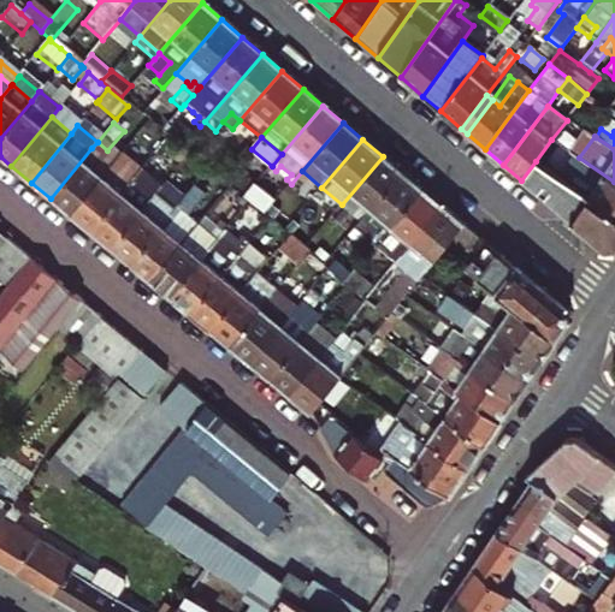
[(536,161),(547,168),(562,147),(551,140),(536,161)]
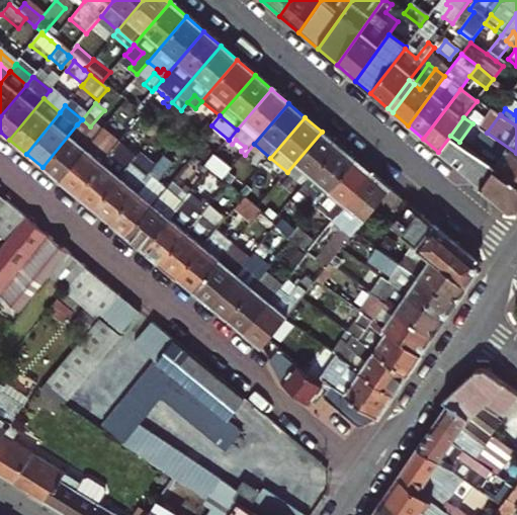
[(60,181),(76,195),(116,147),(107,140),(117,126),(109,120),(94,139),(60,181)]
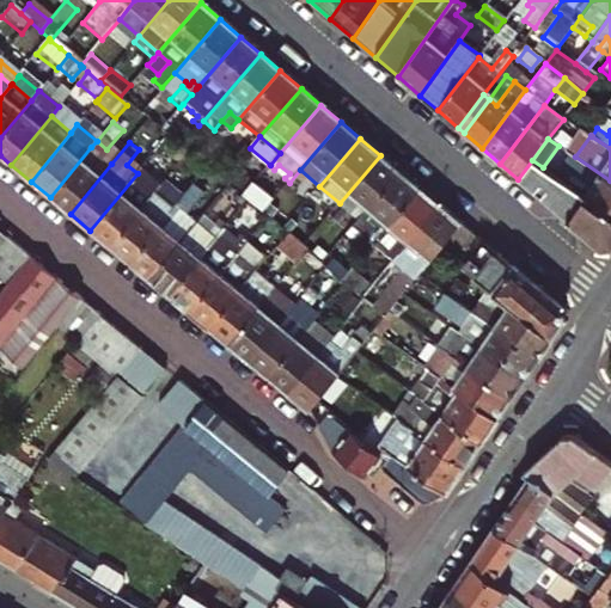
[(50,197),(71,214),(111,164),(91,147),(50,197)]
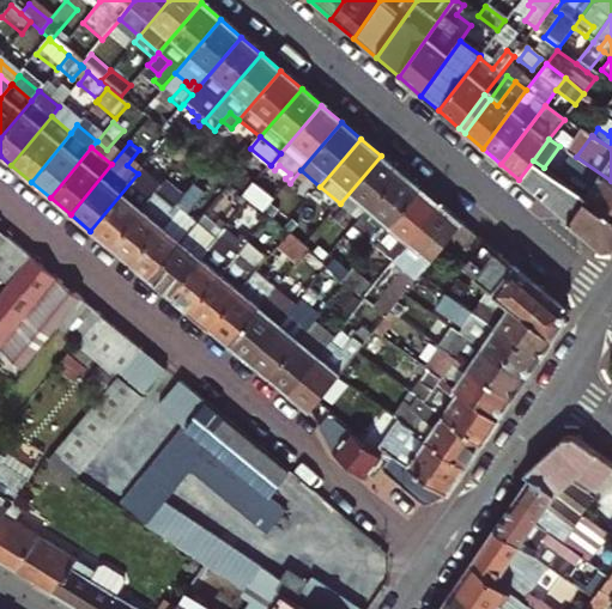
[(223,178),(230,171),(210,153),(200,165),(220,182),(223,178)]
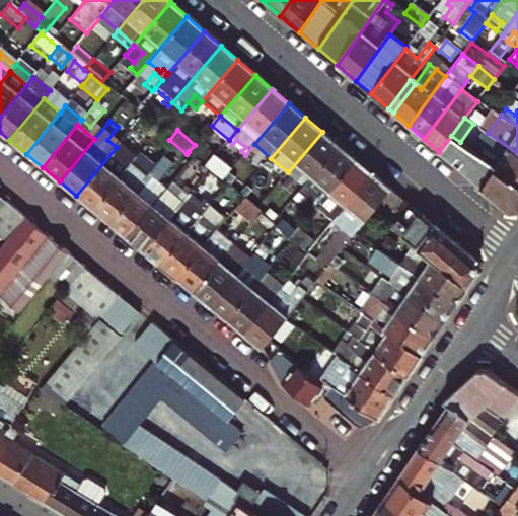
[(149,177),(164,159),(174,147),(156,132),(144,146),(152,153),(139,169),(149,177)]
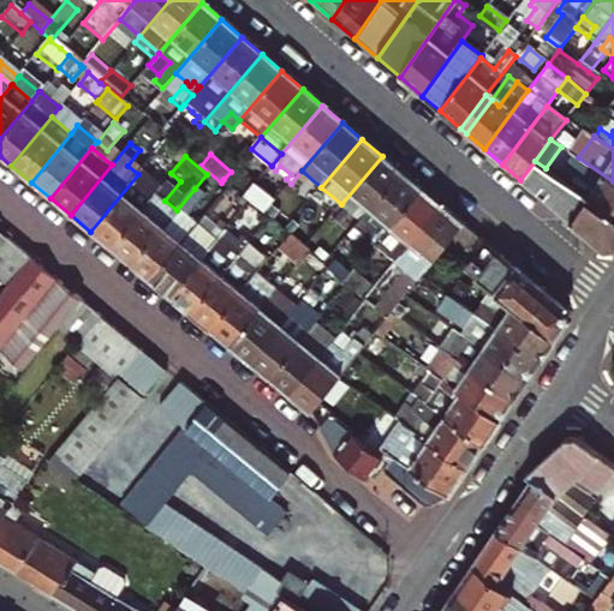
[(341,204),(362,221),(401,173),(382,156),(341,204)]
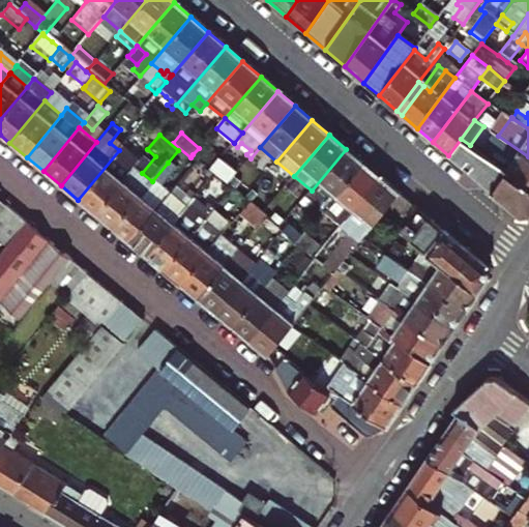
[(528,184),(528,156),(498,136),(491,147),(500,153),(495,162),(528,184)]
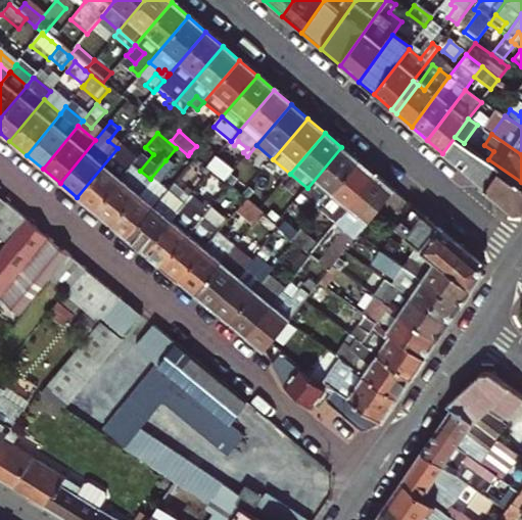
[(521,211),(521,182),(488,159),(478,152),(464,143),(455,137),(442,153),(515,214),(521,211)]
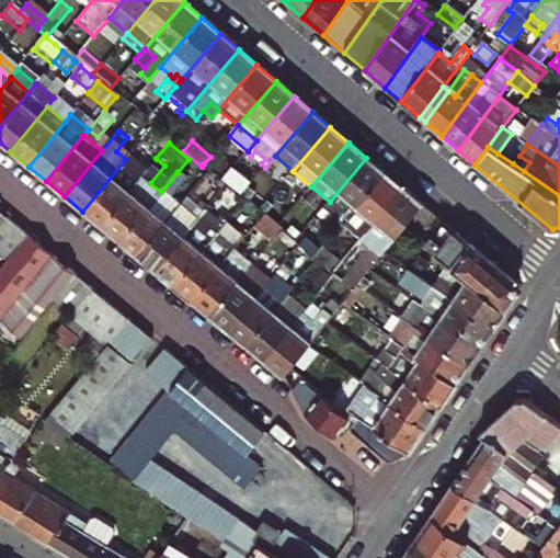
[(261,163),(265,159),(255,151),(251,156),(261,163)]
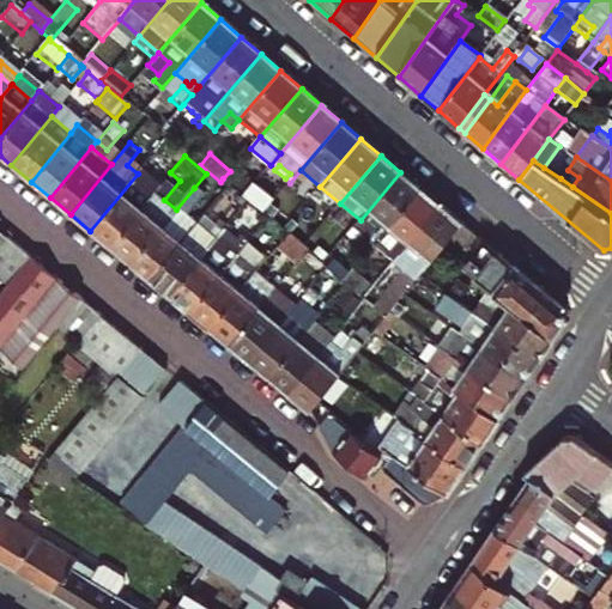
[(244,195),(253,186),(231,169),(230,171),(223,178),(244,195)]
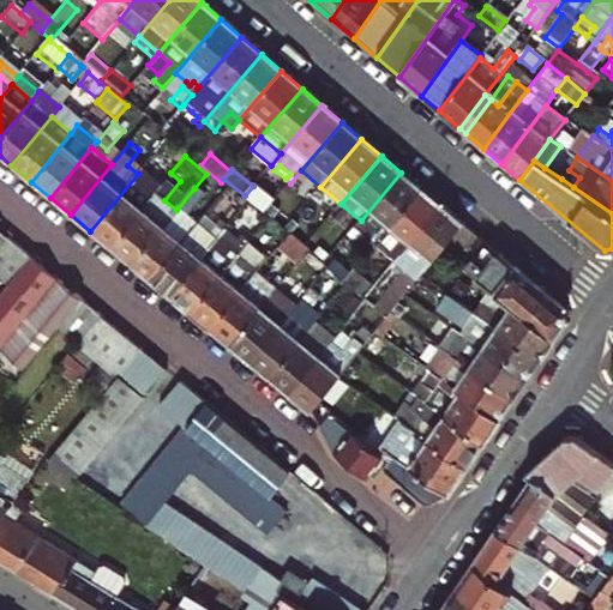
[(562,179),(574,187),(580,177),(569,170),(562,179)]
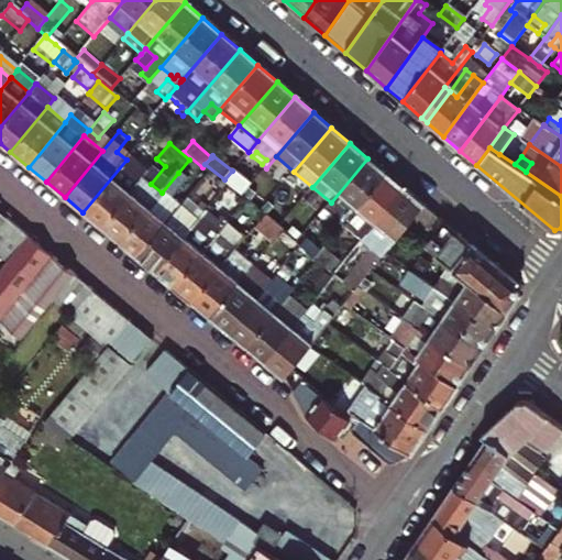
[(340,228),(348,219),(386,175),(367,158),(331,202),(338,209),(329,219),(340,228)]
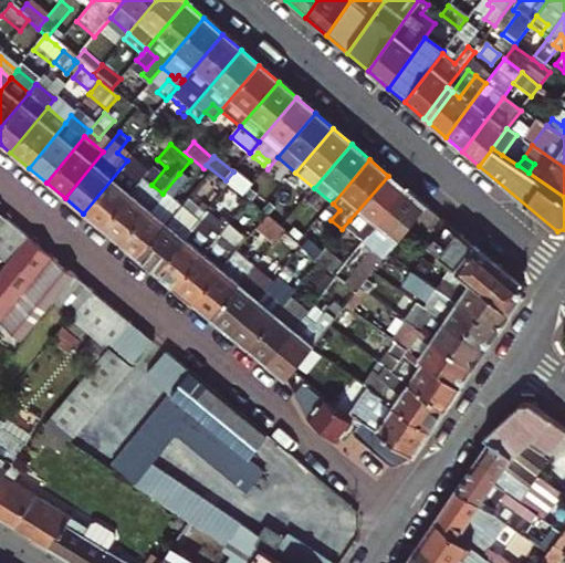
[(83,214),(102,229),(138,184),(143,177),(145,175),(127,160),(83,214)]
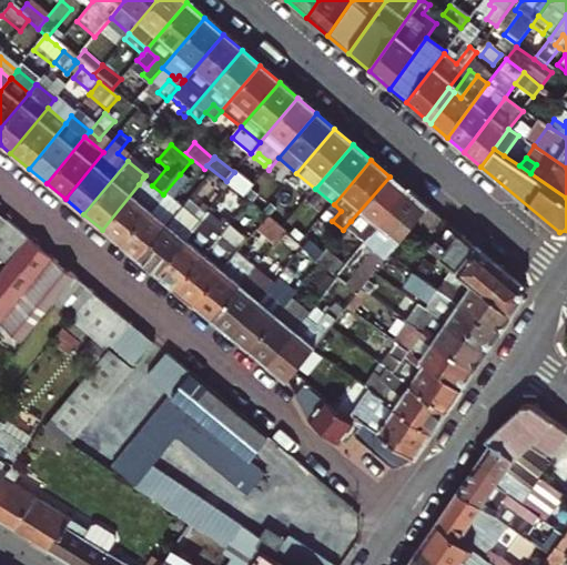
[(244,199),(253,188),(254,187),(235,171),(234,172),(226,181),(224,184),(243,200),(244,199)]
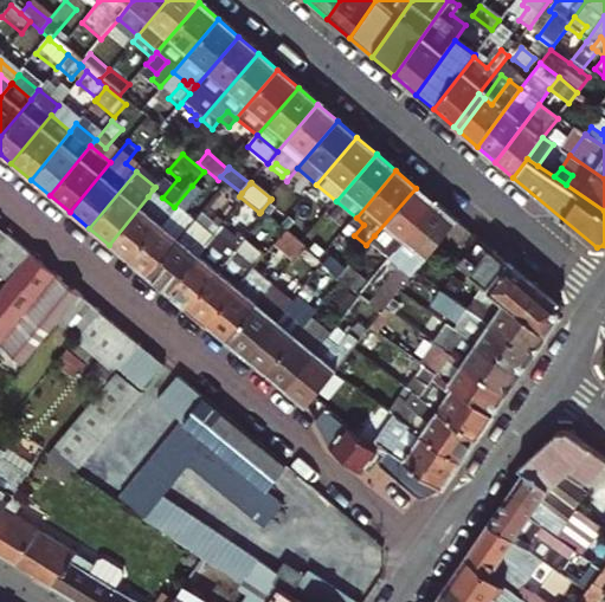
[(235,208),(242,201),(223,185),(216,193),(235,208)]
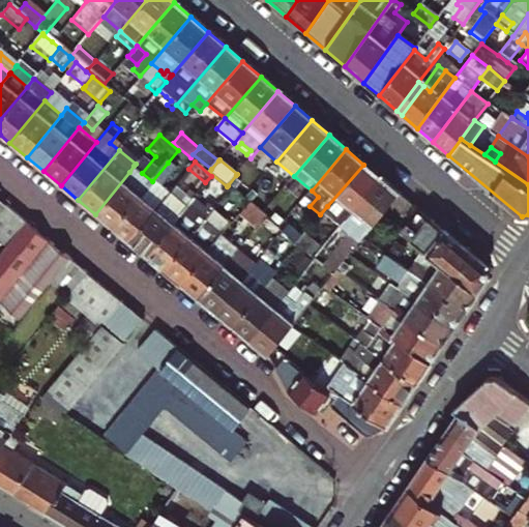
[(169,180),(167,179),(175,169),(168,163),(152,181),(160,189),(169,180)]
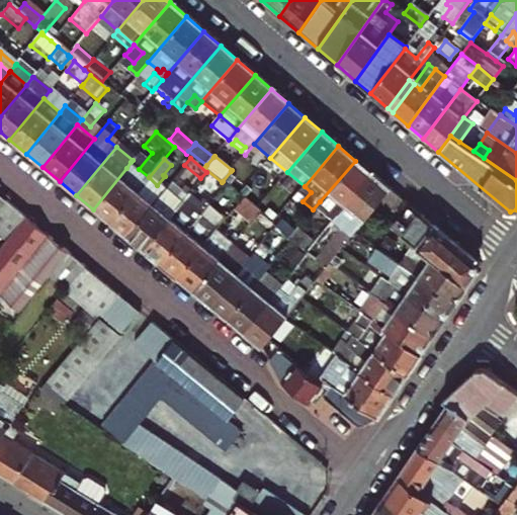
[(336,216),(339,212),(371,175),(355,161),(320,201),(336,216)]
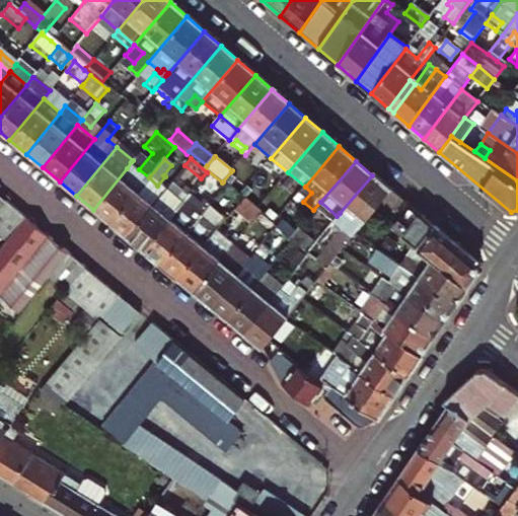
[(149,177),(139,169),(131,162),(127,168),(144,183),(149,177)]
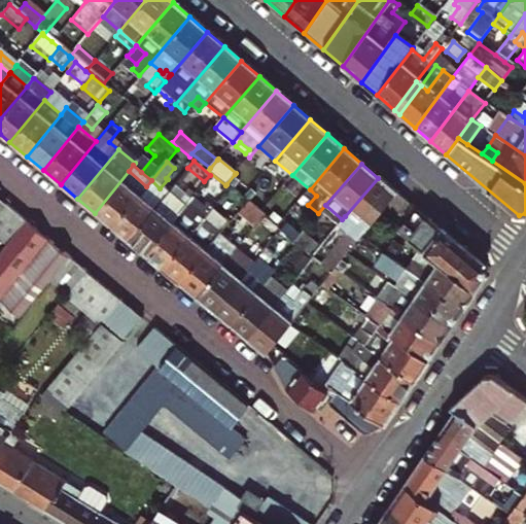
[(95,213),(112,226),(146,186),(129,171),(95,213)]
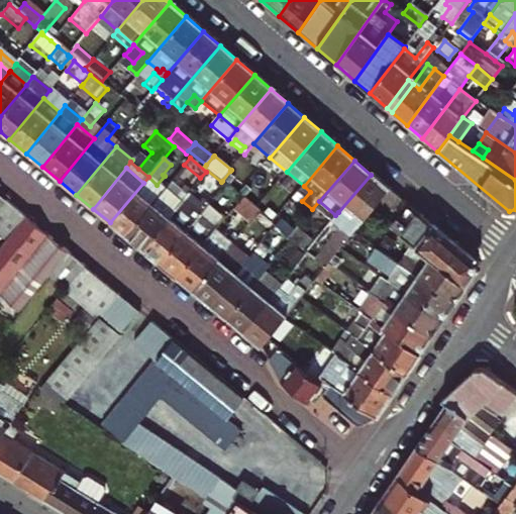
[(237,194),(245,184),(230,171),(222,181),(225,183),(237,194)]
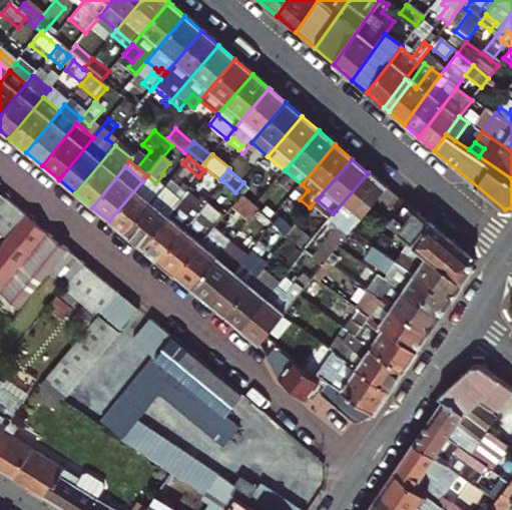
[(325,262),(368,208),(385,187),(368,173),(336,210),(351,222),(346,228),(340,223),(315,255),(325,263),(325,262)]
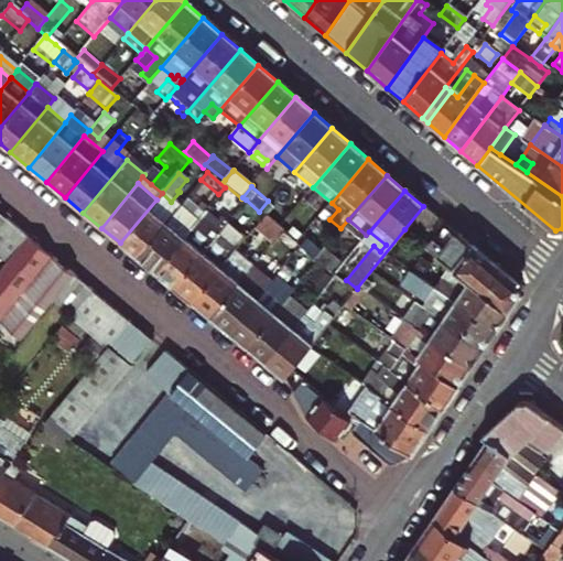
[(176,209),(179,207),(171,202),(162,193),(157,200),(173,213),(176,209)]
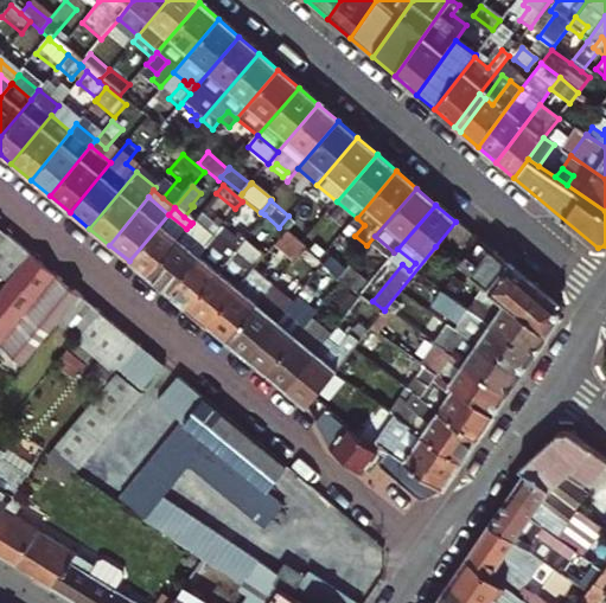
[(129,261),(147,276),(186,229),(168,215),(129,261)]
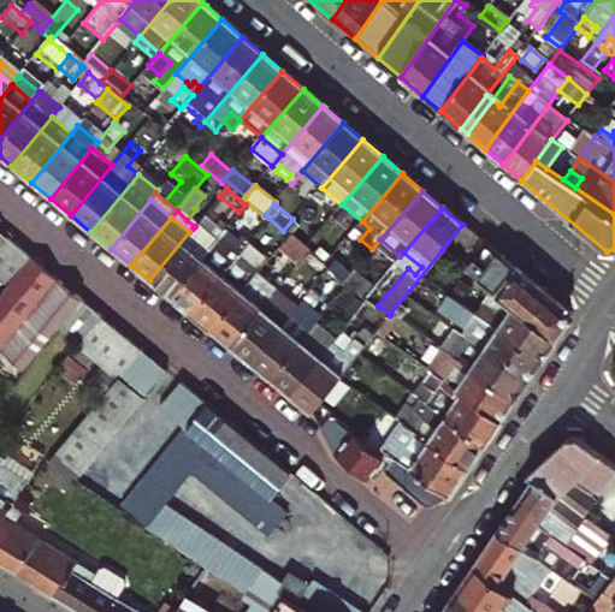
[(283,231),(290,236),(300,225),(293,219),(283,231)]
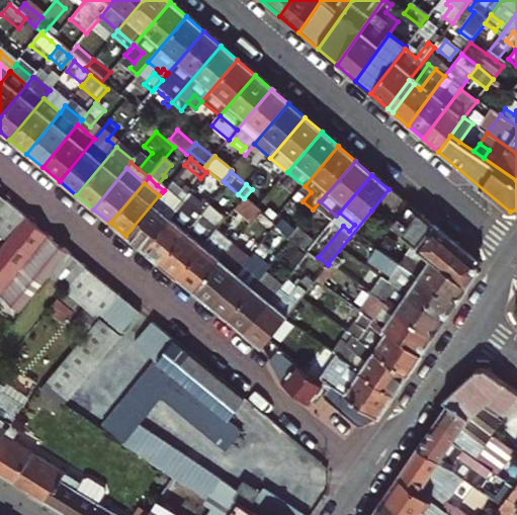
[(371,210),(381,218),(399,197),(389,189),(371,210)]
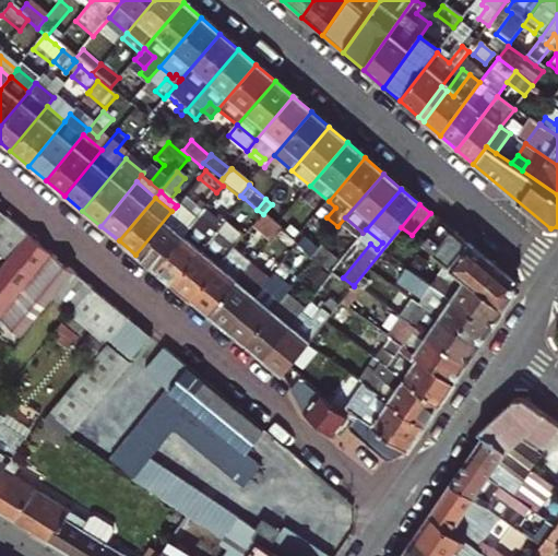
[(135,255),(155,270),(200,216),(201,214),(196,211),(189,220),(175,208),(171,211),(135,255)]
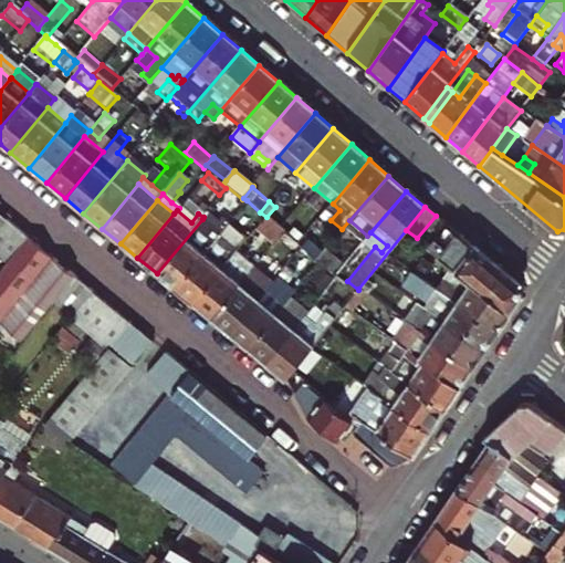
[(417,238),(427,247),(446,225),(436,216),(417,238)]
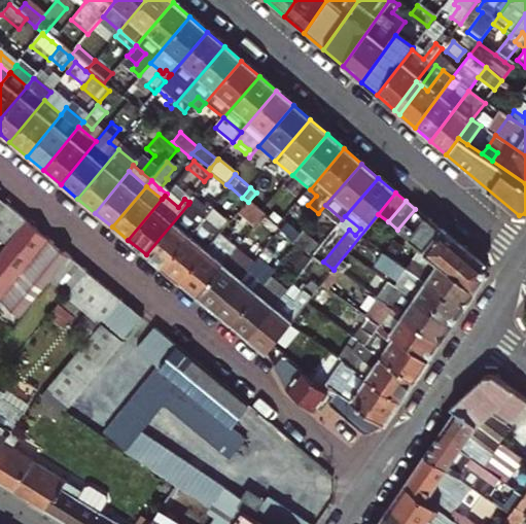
[(237,214),(254,229),(265,216),(260,213),(247,202),(237,214)]
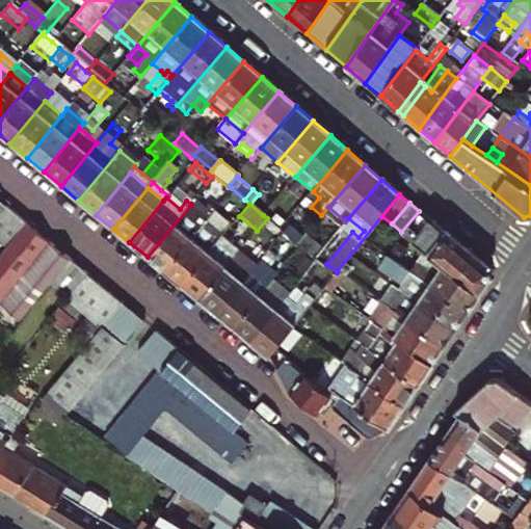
[(148,257),(164,271),(200,229),(203,226),(190,214),(194,209),(190,206),(148,257)]
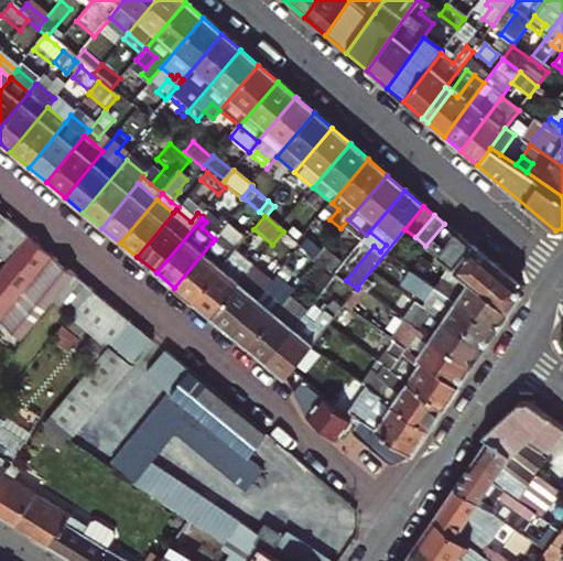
[(364,237),(366,235),(348,219),(340,228),(340,229),(357,244),(363,237),(364,237)]
